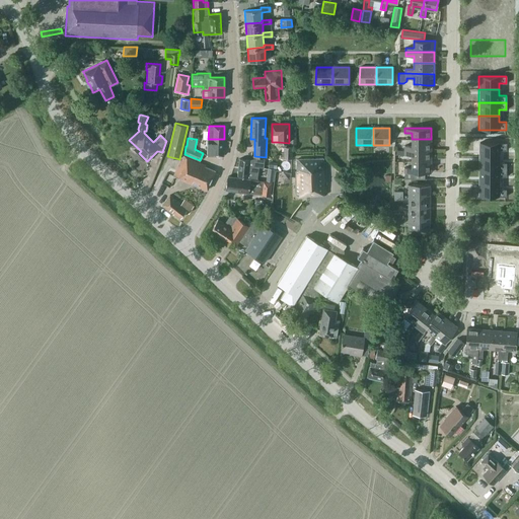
[(224,139),(208,139),(208,155),(223,155),(223,153),(224,139)]
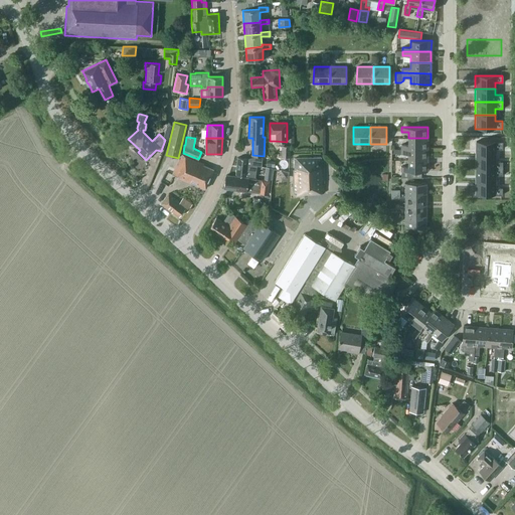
[(427,149),(427,138),(408,138),(408,145),(401,144),(401,149),(427,149)]
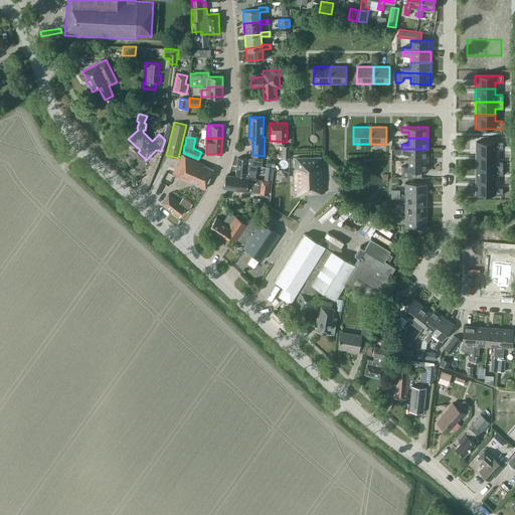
[(475,142),(475,155),(495,155),(495,149),(502,149),(502,142),(475,142)]
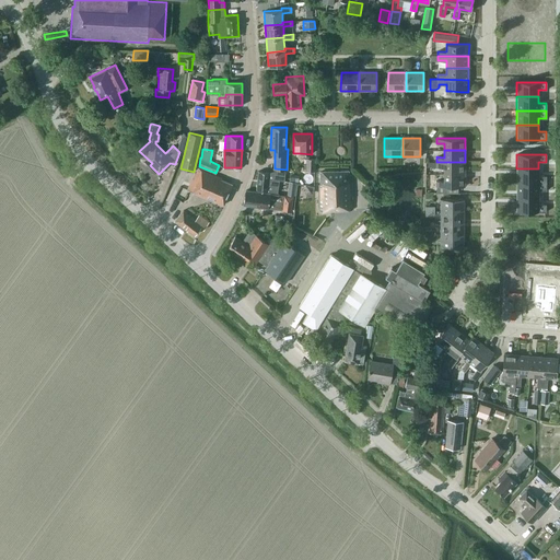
[(306,171),(315,171),(315,159),(306,159),(306,171)]
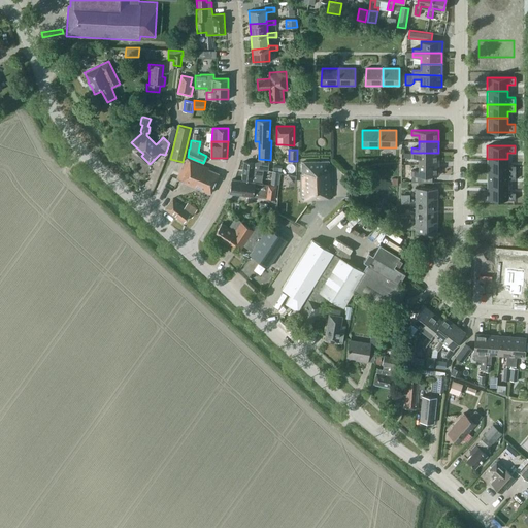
[(419,158),(419,164),(438,164),(438,153),(411,153),(411,157),(419,158)]
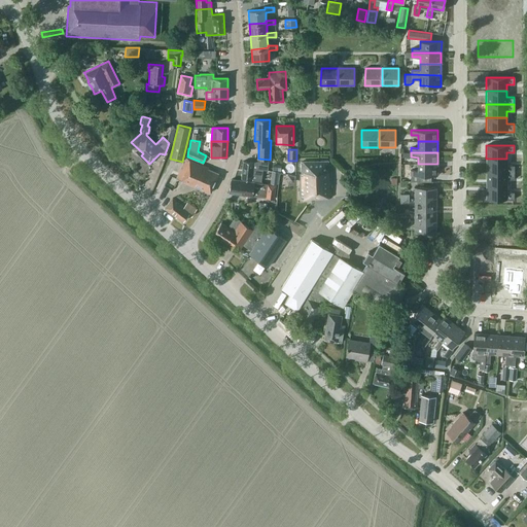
[(208,169),(209,168),(186,157),(184,163),(183,163),(177,178),(211,192),(218,173),(208,169)]
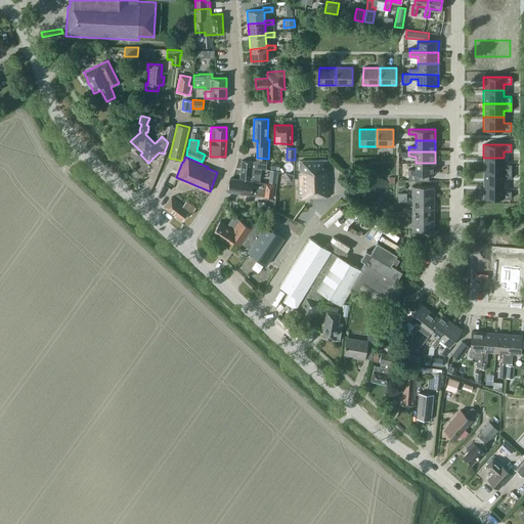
[(483,158),(483,171),(511,171),(511,164),(504,164),(504,158),(483,158)]
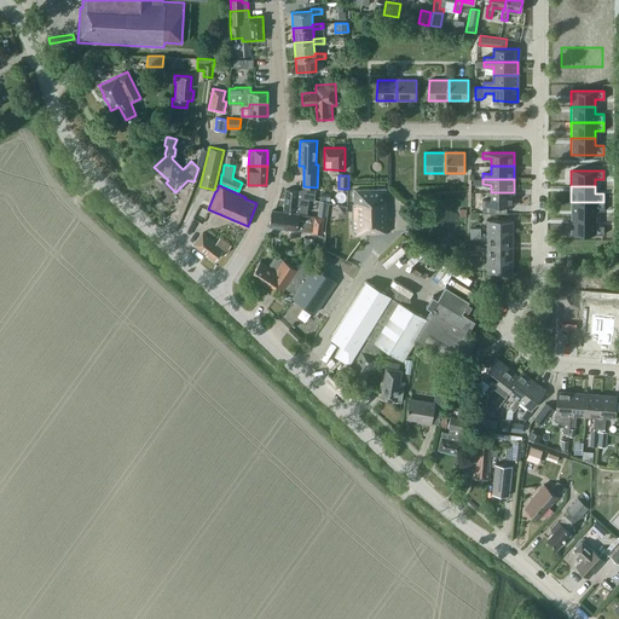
[(284,209),(307,213),(308,198),(296,197),(298,190),(287,189),(284,209)]
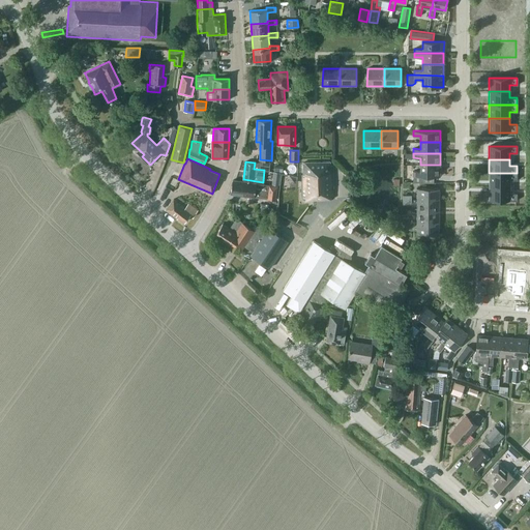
[(303,175),(302,175),(302,199),(333,198),(333,175),(333,166),(330,166),(330,162),(303,163),(303,175)]
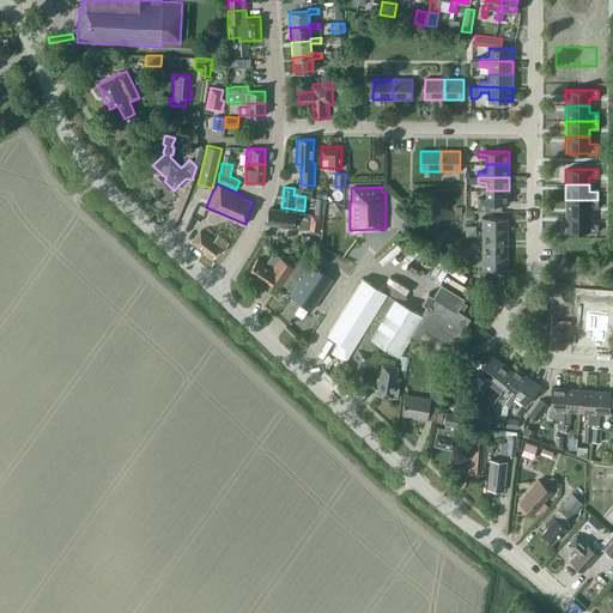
[(509,190),(486,190),(486,198),(478,198),(478,204),(486,204),(489,204),(509,204),(509,190)]
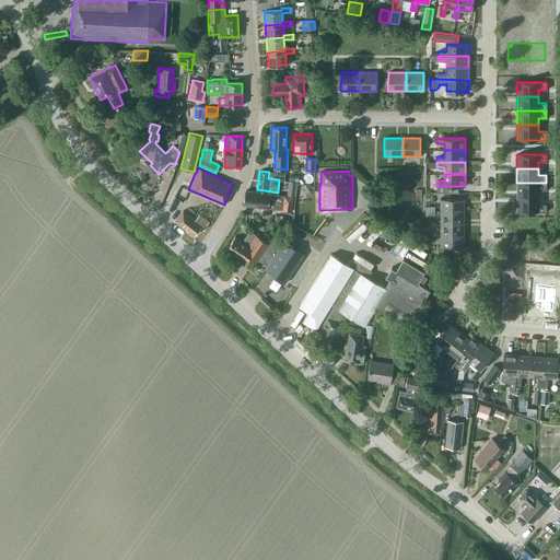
[(288,195),(294,196),(296,182),(289,181),(288,195)]
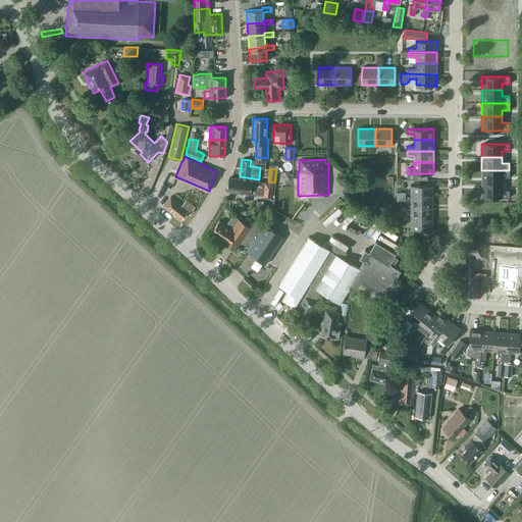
[(481,170),(481,184),(502,184),(502,177),(509,177),(509,170),(481,170)]
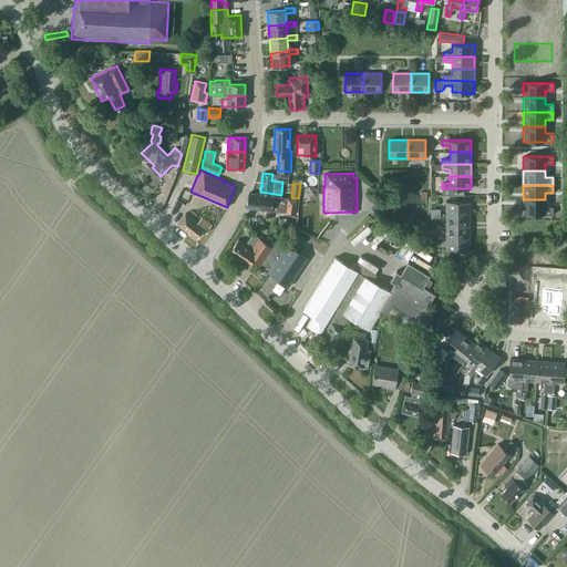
[(264,209),(265,210),(269,212),(270,210),(272,210),(274,196),(251,193),(249,193),(247,207),(264,209)]
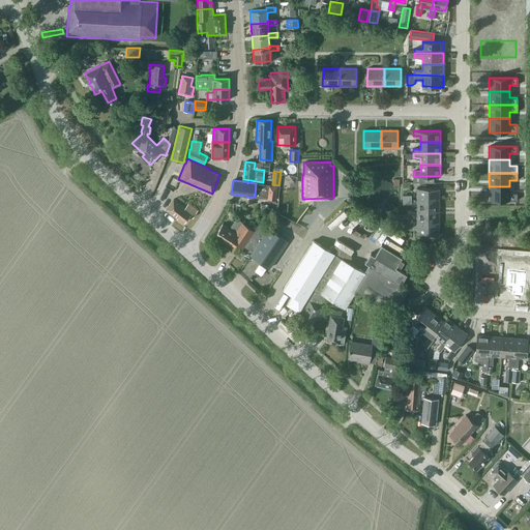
[(269,184),(267,198),(267,199),(275,200),(277,185),(269,184)]
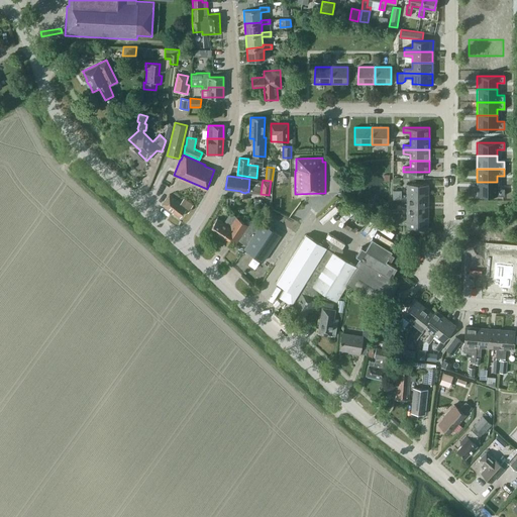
[(477,182),(477,195),(504,195),(504,188),(497,188),(497,182),(477,182)]
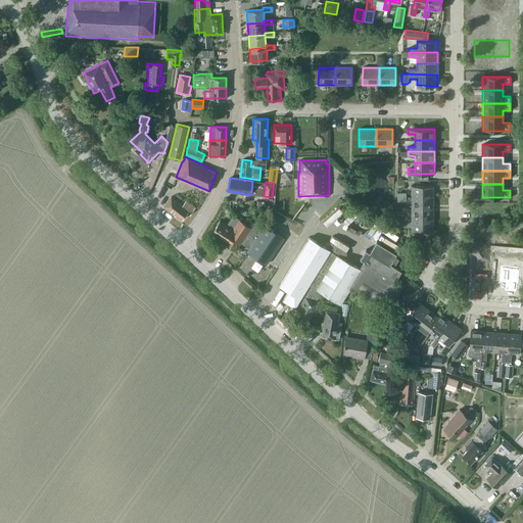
[(411,186),(411,197),(433,197),(433,186),(411,186)]
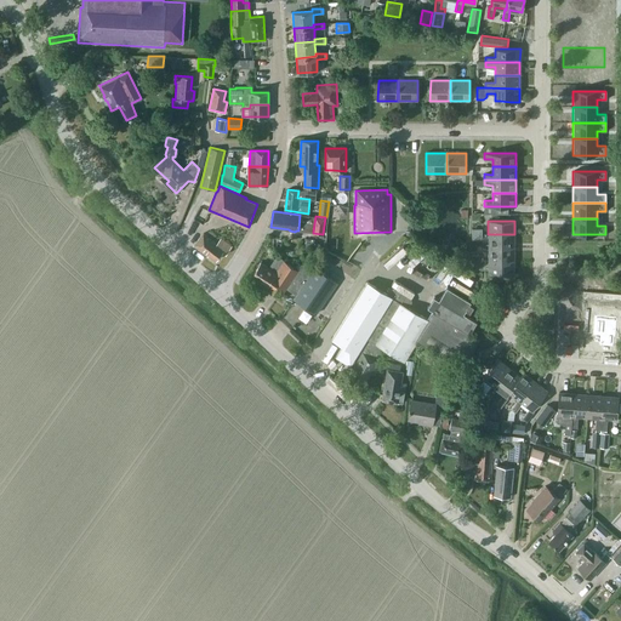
[(217,244),(204,233),(194,245),(208,256),(209,255),(216,260),(222,251),(226,254),(232,246),(221,238),(217,244)]
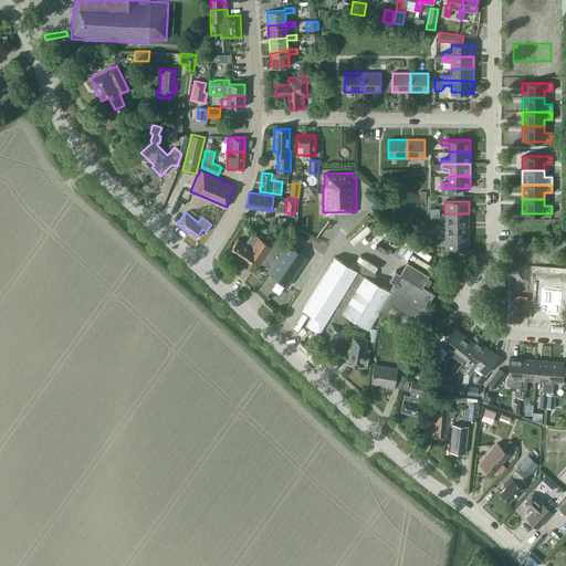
[(444,213),(444,226),(469,226),(469,213),(444,213)]
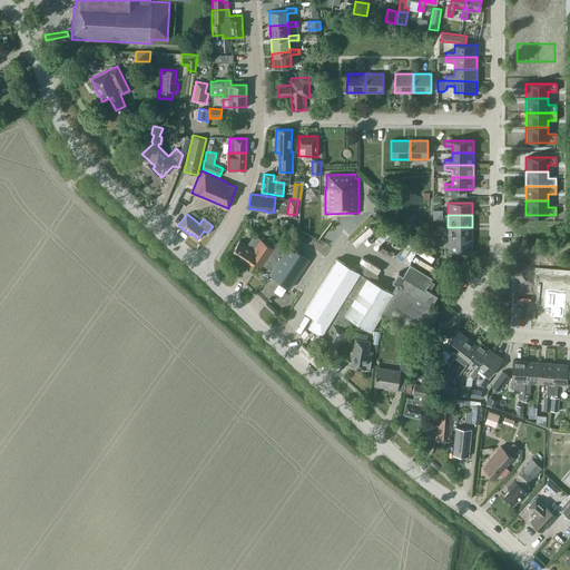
[(472,238),(472,227),(448,227),(448,238),(472,238)]
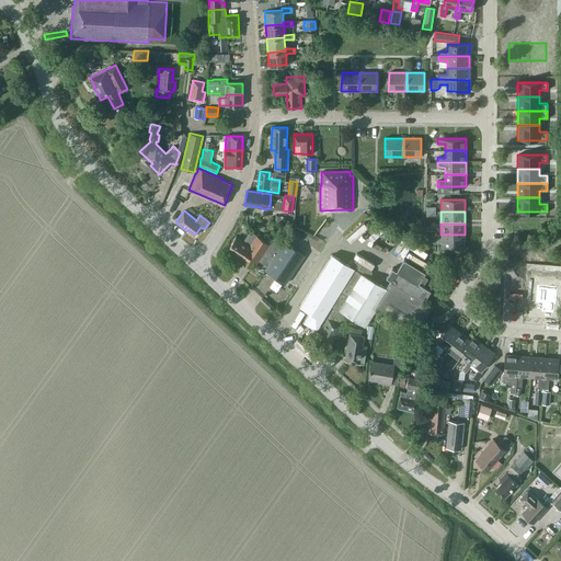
[(259,260),(267,266),(283,244),(273,239),(270,244),(250,231),(243,242),(236,237),(226,250),(240,260),(239,260),(253,268),(259,260)]
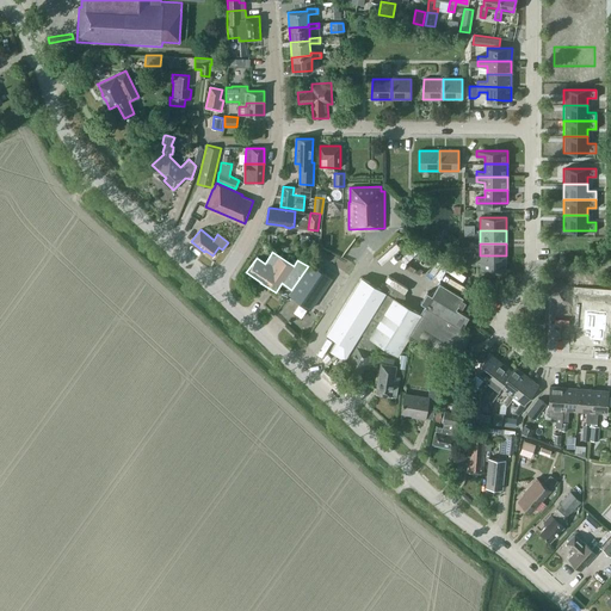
[(506,255),(480,255),(480,269),(506,270),(506,255)]
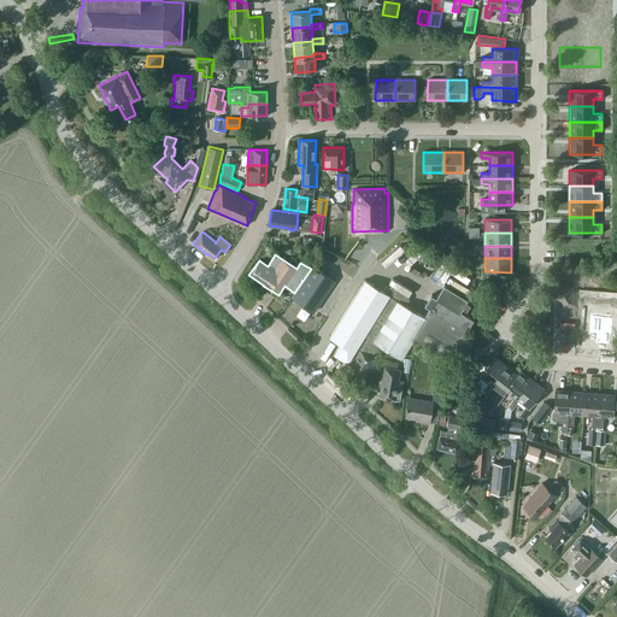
[(311,269),(294,293),(292,297),(315,311),(335,281),(312,266),(311,269)]
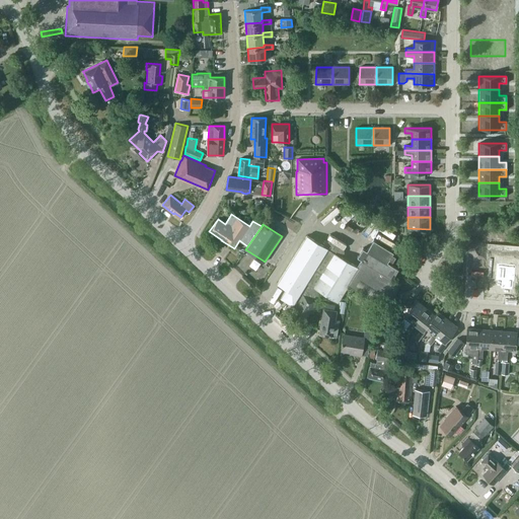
[(326,241),(323,246),(307,236),(278,283),(287,289),(282,297),(297,296),(300,299),(292,311),(304,319),(321,292),(338,302),(348,285),(359,268),(357,267),(341,256),(344,252),(343,249),(328,241),(326,241)]
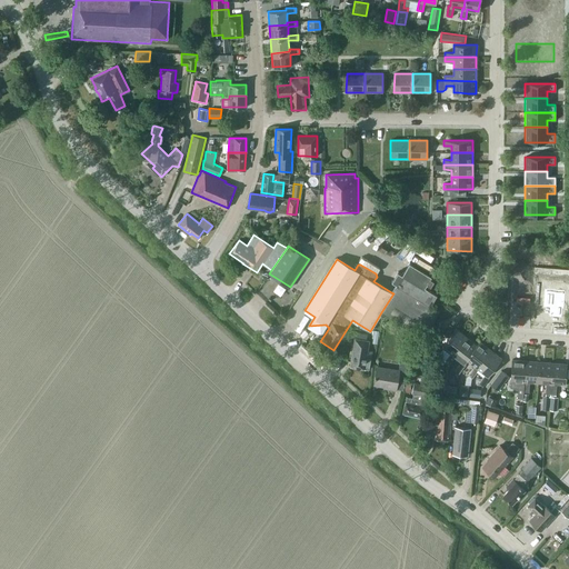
[(402,275),(398,271),(391,281),(396,283),(391,292),(393,293),(381,312),(413,332),(418,323),(431,332),(435,309),(430,306),(437,295),(425,287),(427,283),(430,286),(433,280),(430,278),(431,276),(409,262),(402,275)]
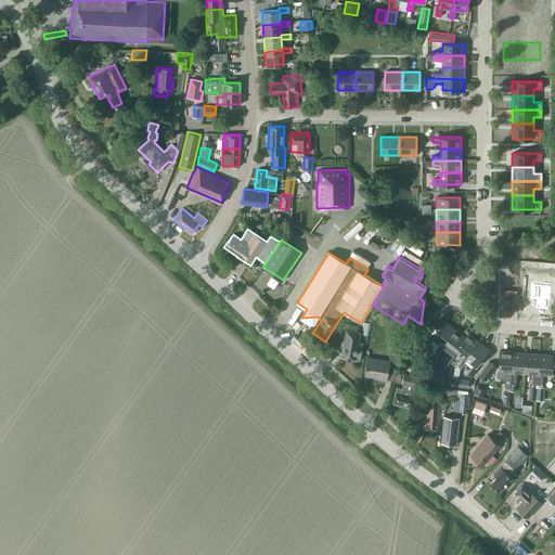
[(552,283),(531,281),(529,299),(536,300),(536,309),(547,310),(549,300),(550,301),(552,283)]
